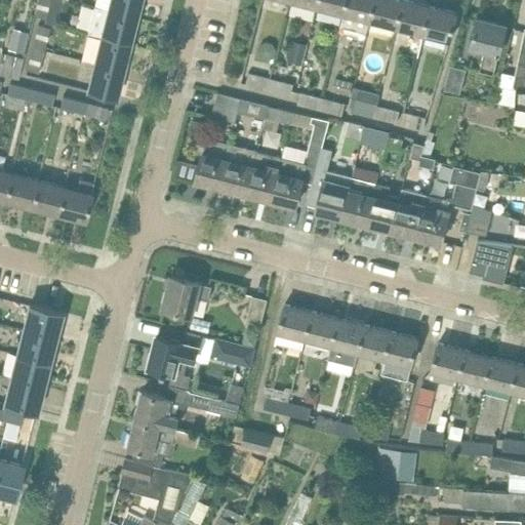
[(36,0),(33,15),(45,18),(50,0),(36,0)]
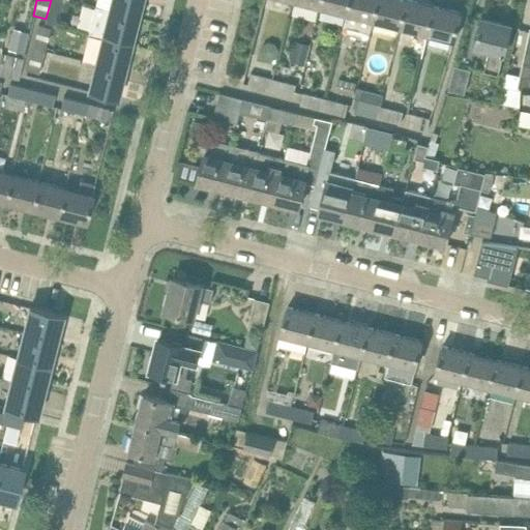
[(137,17),(140,0),(111,0),(109,9),(137,17)]
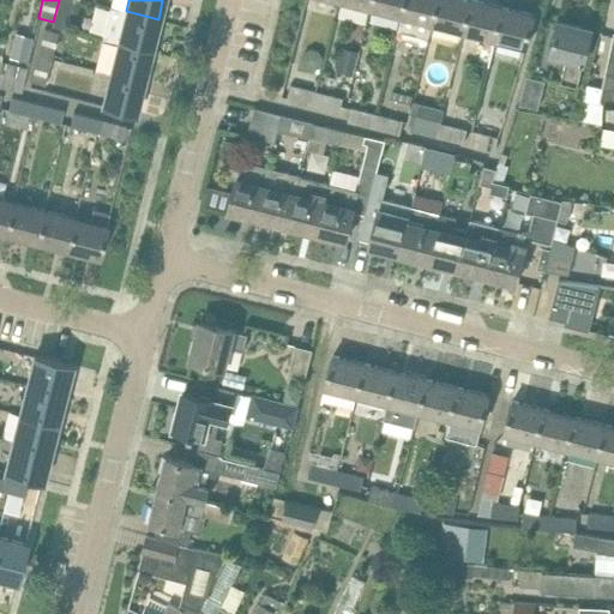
[(404,0),(372,0),(371,7),(402,14),(404,0)]
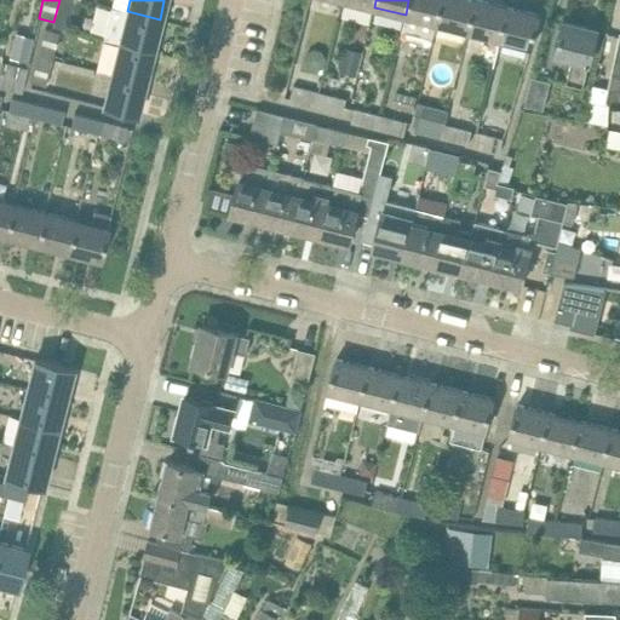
[(442,0),(408,0),(402,30),(432,39),(437,23),(442,0)]
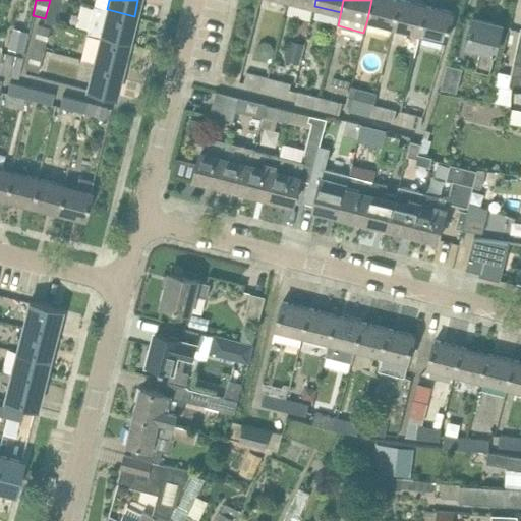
[(399,0),(371,0),(367,19),(394,25),(399,0)]
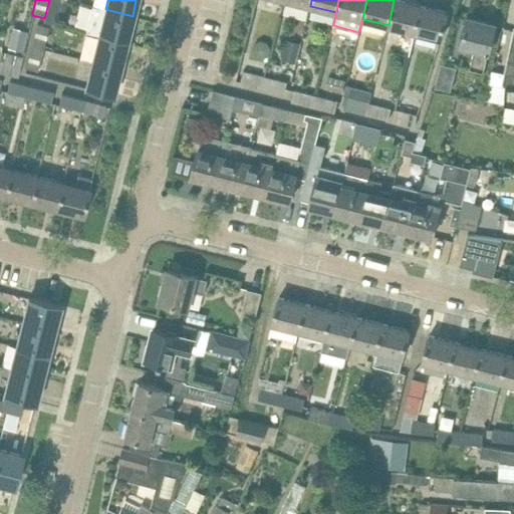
[(421,5),(401,0),(394,0),(389,25),(414,32),(421,5)]
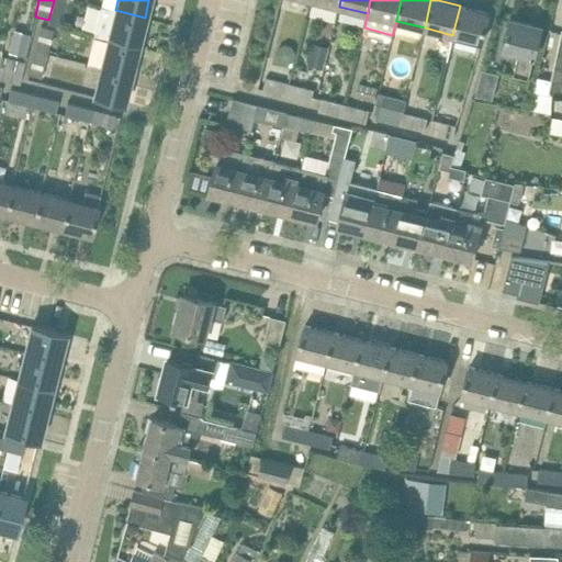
[(489,13),(460,6),(452,35),(482,42),(489,13)]
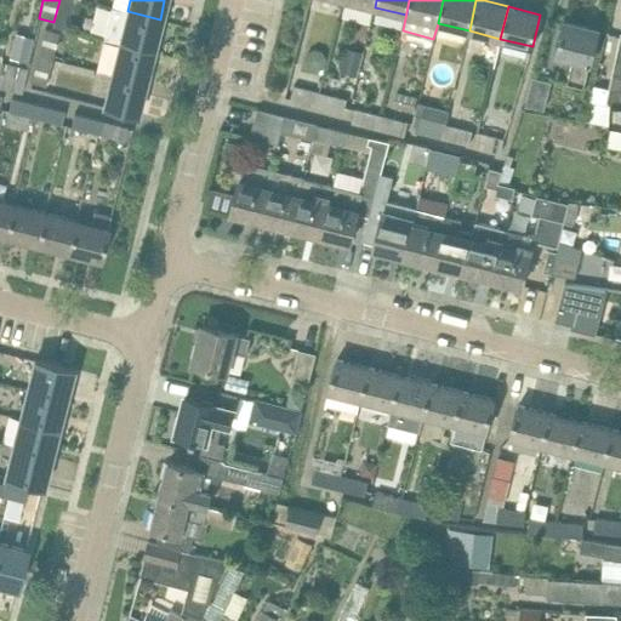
[(127,11),(109,7),(102,38),(152,51),(160,20),(127,11)]
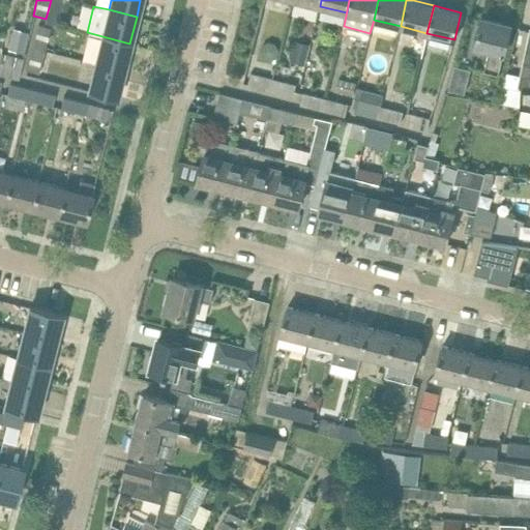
[(511,25),(482,18),(475,46),(490,50),(483,70),(498,75),(511,25)]
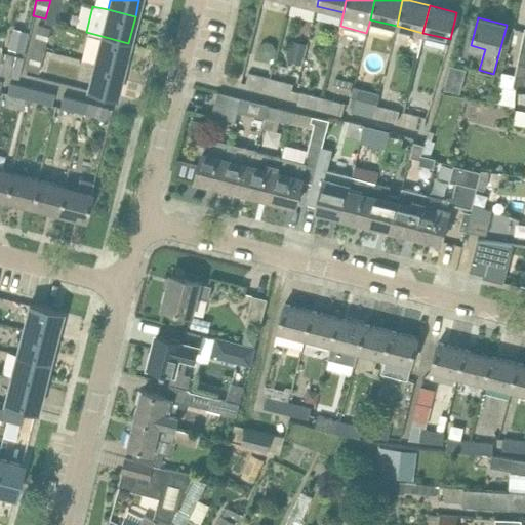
[(38,25),(32,47),(44,49),(49,28),(38,25)]
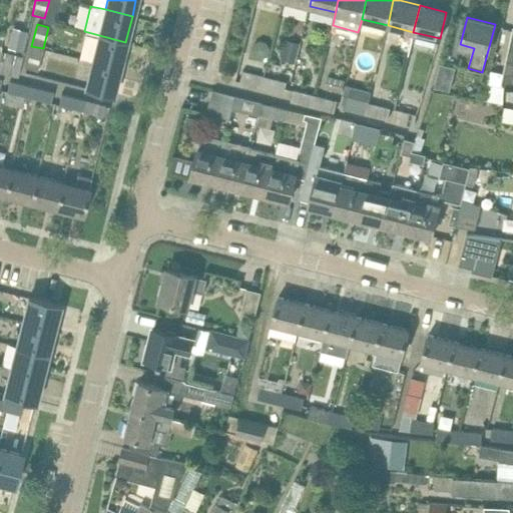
[(10,26),(5,45),(23,50),(28,31),(10,26)]
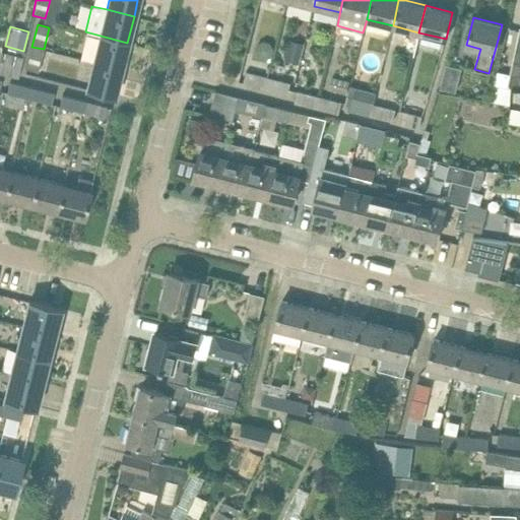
[(519,27),(519,28),(510,73),(498,70),(491,102),(506,105),(511,106),(519,105),(519,27)]
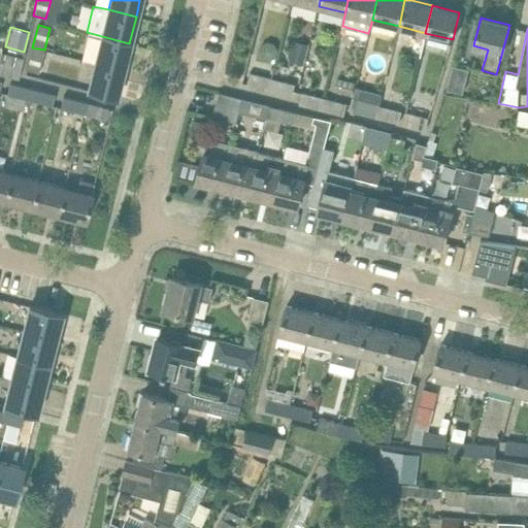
[(129,43),(87,32),(101,36),(95,63),(123,70),(129,43)]
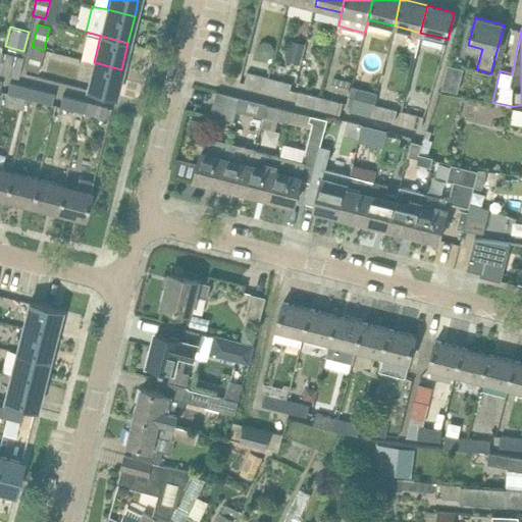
[(44,49),(32,47),(27,68),(38,71),(44,49)]
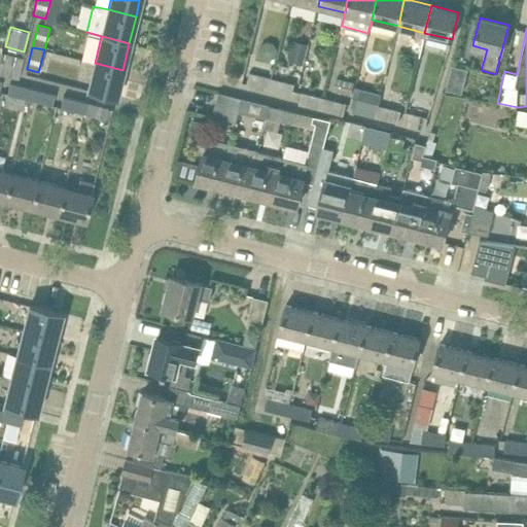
[(0,73),(19,78),(24,57),(0,50),(0,73)]
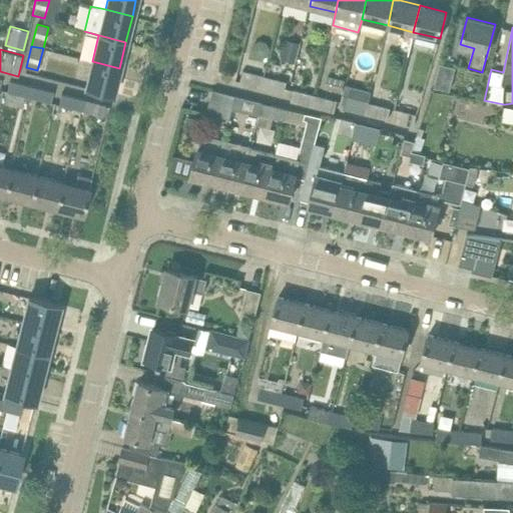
[(242,70),(239,82),(262,87),(265,75),(264,75),(267,64),(247,59),(244,70),(242,70)]
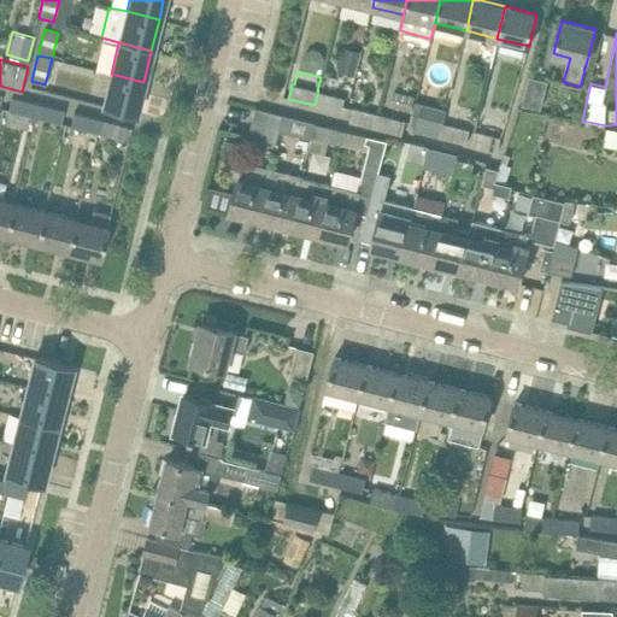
[(144,82),(111,74),(103,105),(135,113),(144,82)]
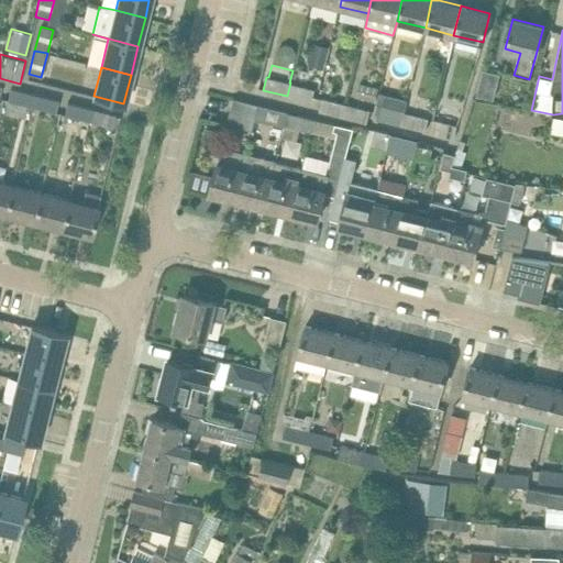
[(500,74),(483,70),(476,96),(494,100),(500,74)]
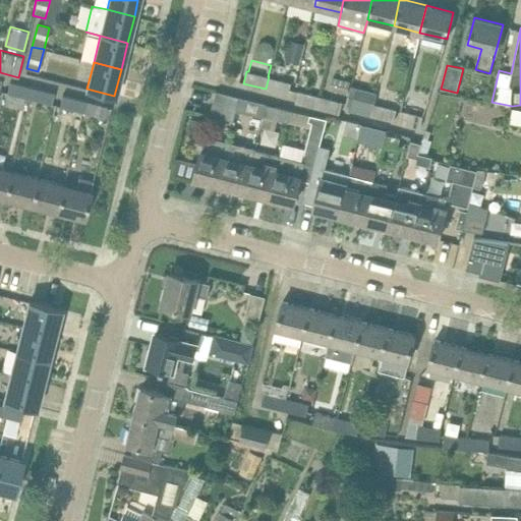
[(291,82),(269,76),(266,89),(288,95),(291,82)]
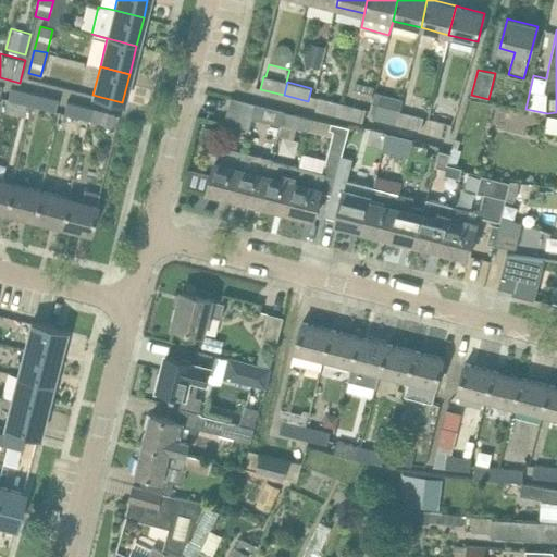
[(34,93),(10,87),(7,99),(31,106),(34,93)]
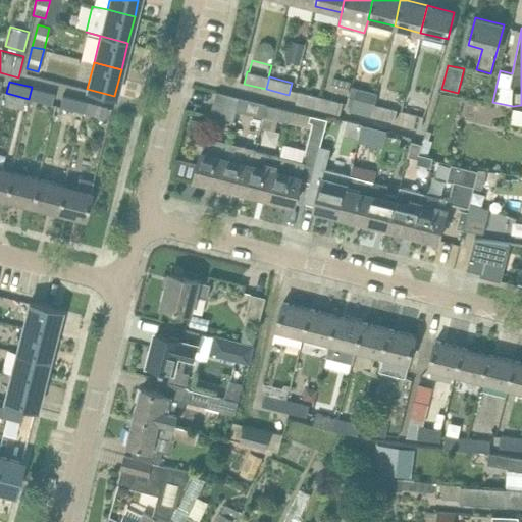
[(54,93),(32,87),(29,99),(51,104),(54,93)]
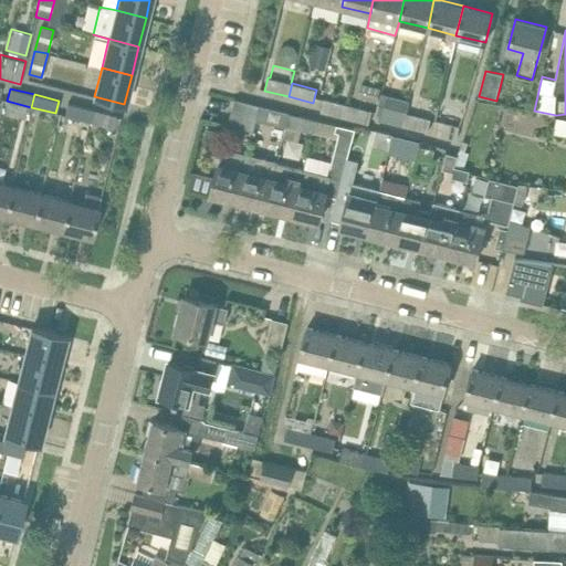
[(260,105),(234,98),(228,125),(253,132),(257,118),(260,105)]
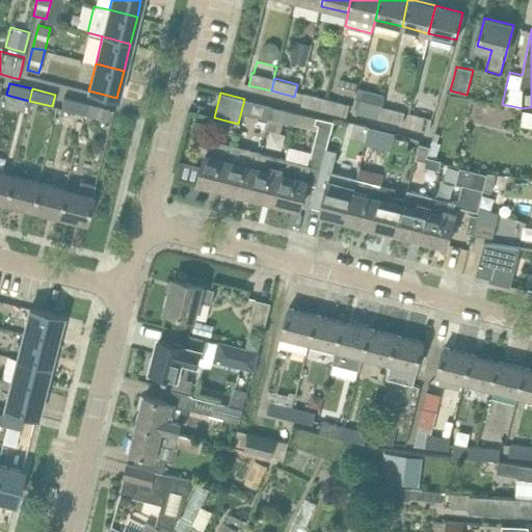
[(326,98),(303,92),(300,104),(323,110),(326,98)]
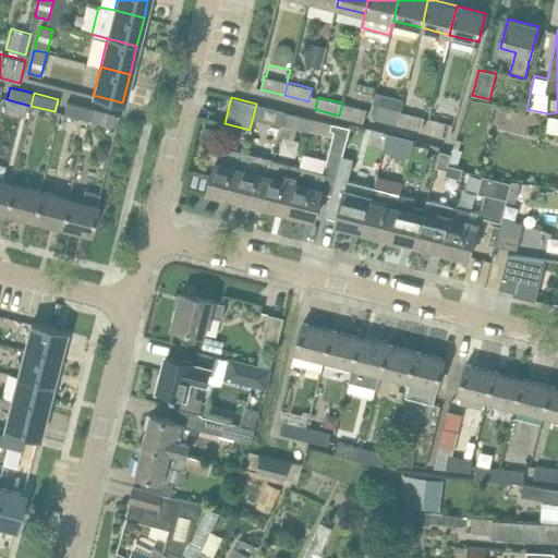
[(91,108),(65,101),(63,112),(60,111),(58,121),(85,129),(87,119),(91,108)]
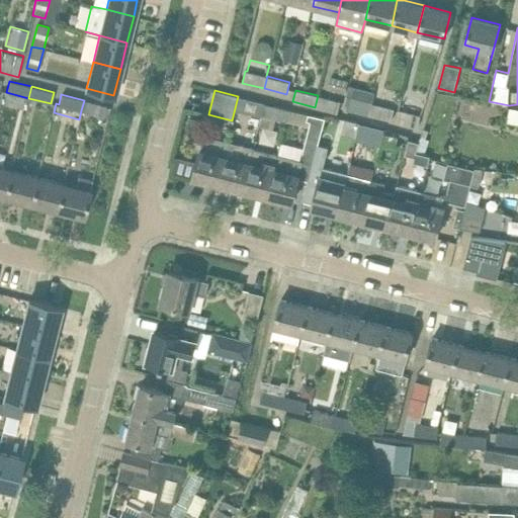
[(340,101),(318,95),(315,107),(337,113),(340,101)]
